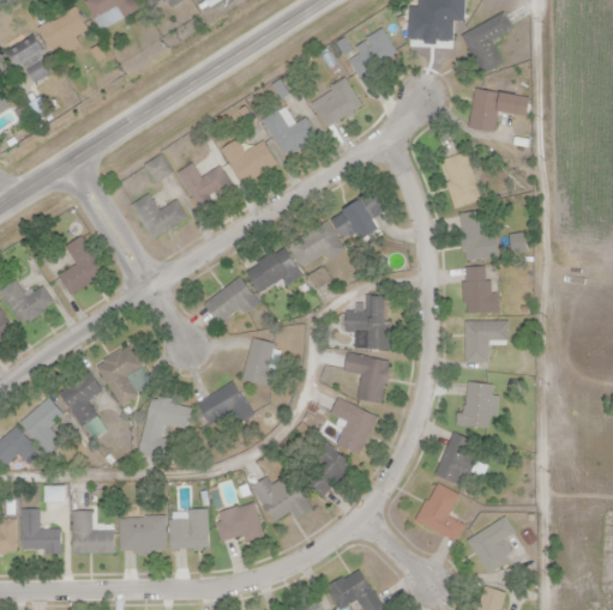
[(80,0),(91,17),(115,4),(122,16),(138,7),(133,0),(80,0)]
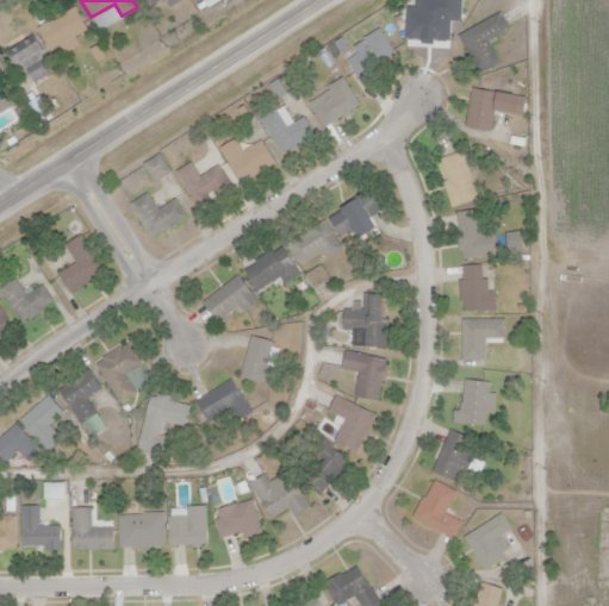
[(404,2),(403,39),(451,41),(451,22),(460,22),(460,0),(422,0),(422,4),(404,2)]
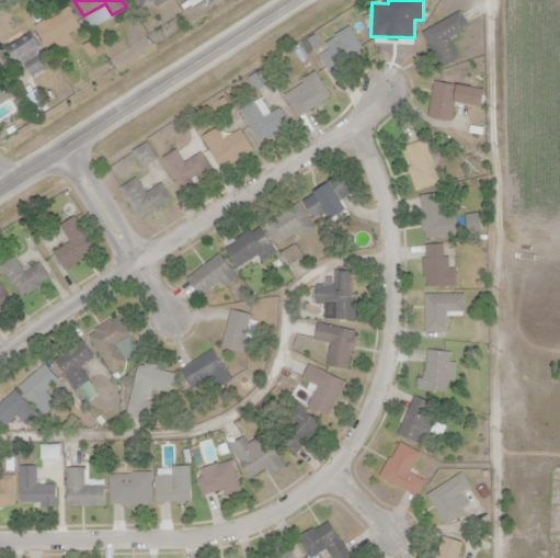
[(418,30),(436,66),(459,55),(449,35),(466,27),(458,10),(418,30)]
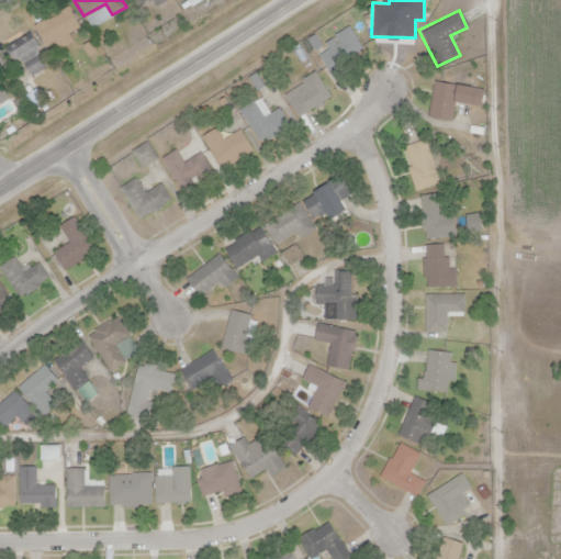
[(0,44),(13,66),(23,59),(32,75),(46,67),(37,53),(46,47),(33,24),(0,44)]
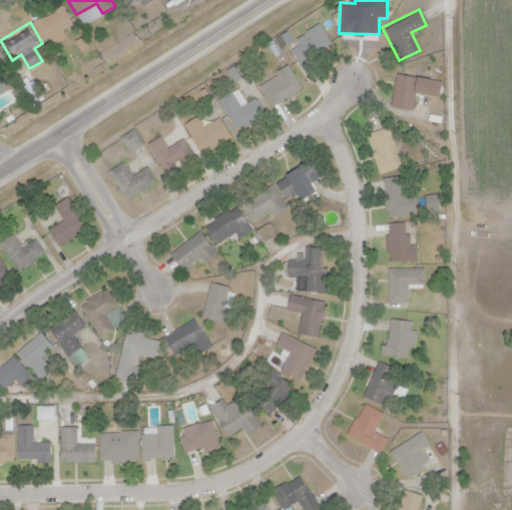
[(291,48),(306,73),(319,66),(312,53),(331,42),(319,23),(297,37),(301,43),(291,48)]
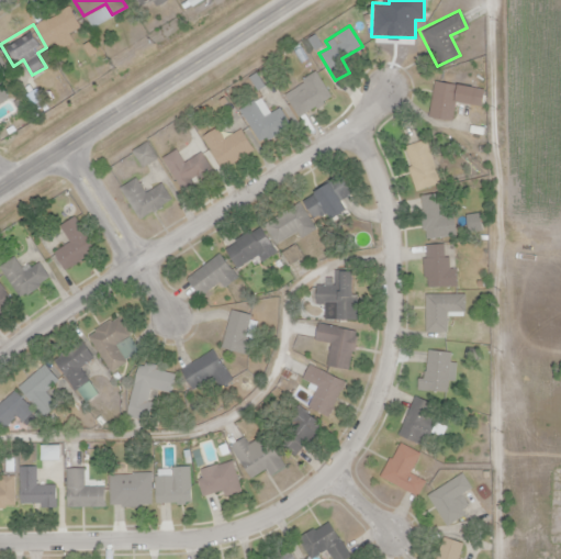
[(0,102),(9,98),(0,84),(0,75),(8,71),(0,58),(0,102)]
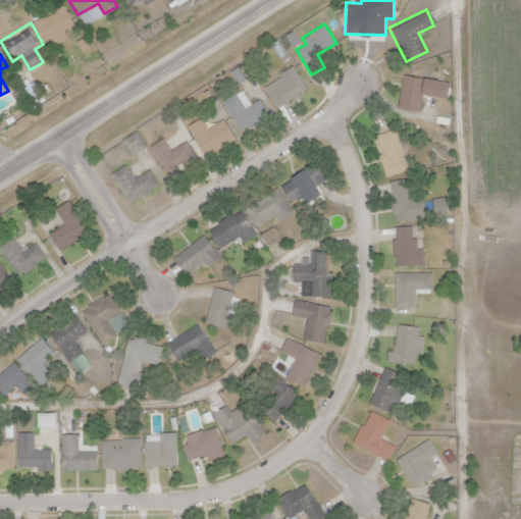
[(264,88),(276,108),(309,89),(295,64),(281,72),(281,76),(264,88)]
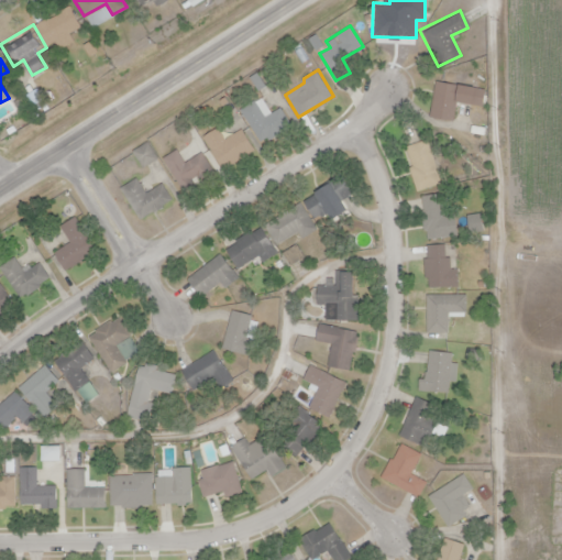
[(434,81),(430,118),(452,120),(456,84),(434,81)]
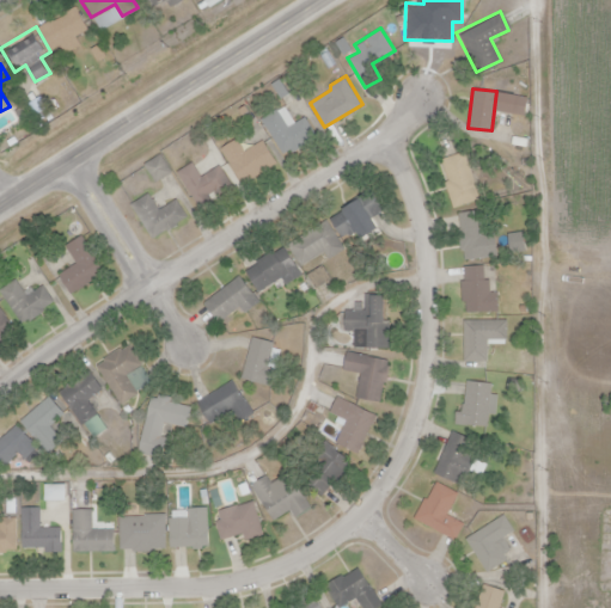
[(260,117),(285,154),(317,133),(305,115),(288,127),(275,108),(260,117)]
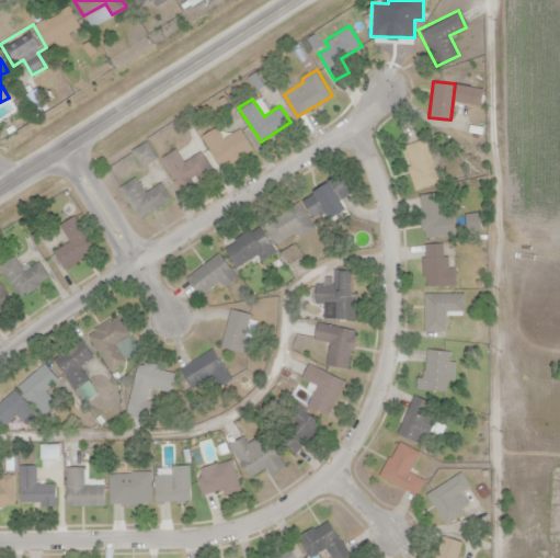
[(203,136),(221,166),(253,145),(240,126),(221,138),(215,127),(203,136)]
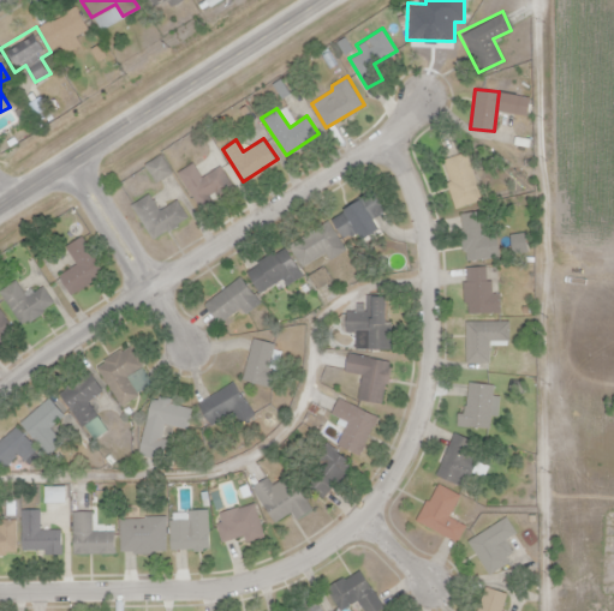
[(440,160),(457,208),(483,198),(466,150),(440,160)]
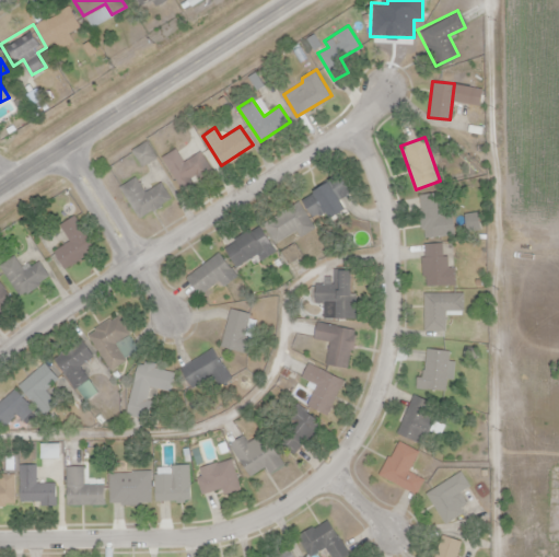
[(160,157),(178,186),(211,166),(200,149),(182,161),(174,148),(160,157)]
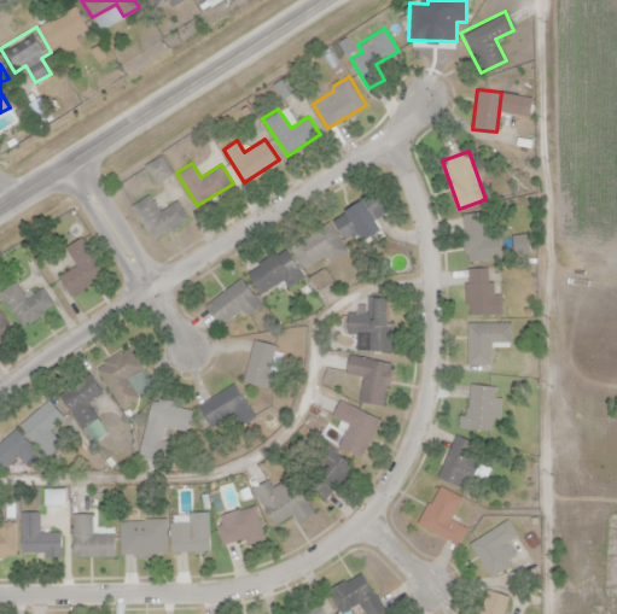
[(333,218),(343,235),(358,226),(366,240),(384,228),(377,217),(388,210),(377,192),(333,218)]
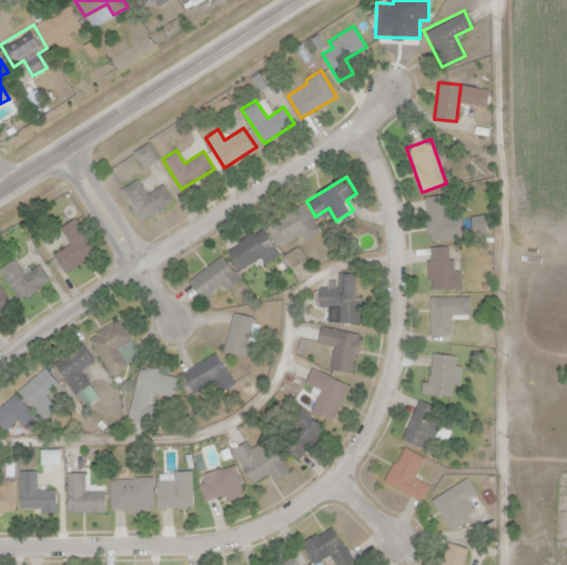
[(122,189),(141,219),(172,200),(162,184),(145,194),(137,179),(122,189)]
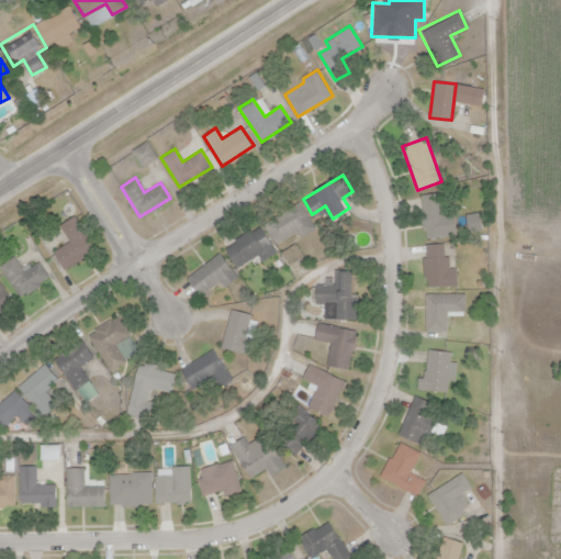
[(417,193),(423,237),(458,232),(456,215),(440,217),(436,190),(417,193)]
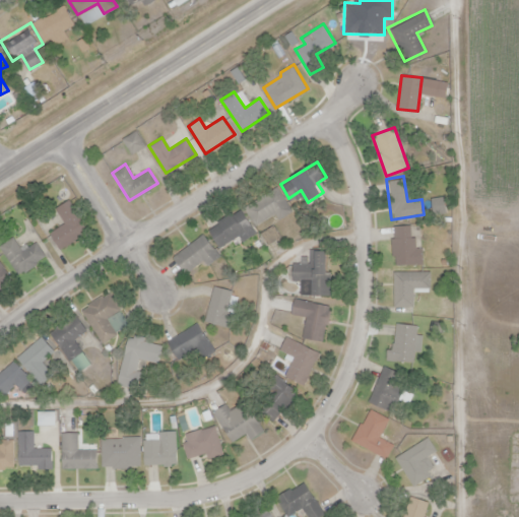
[(243,207),(255,224),(273,212),(277,218),(292,209),(275,185),(243,207)]
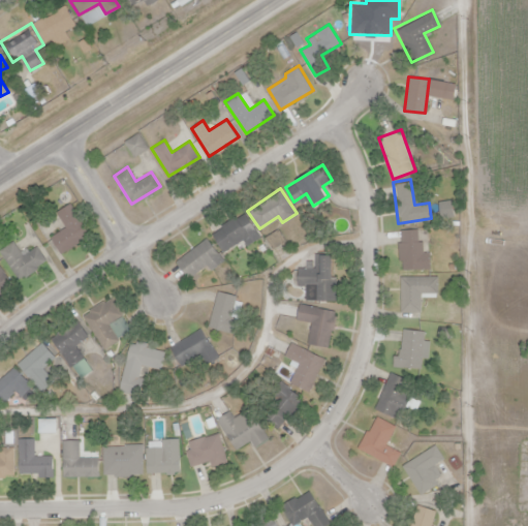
[(51,236),(61,253),(90,236),(70,202),(56,210),(66,227),(51,236)]
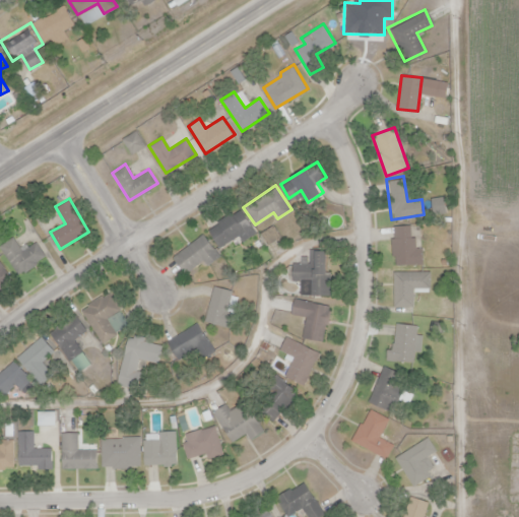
[(207,229),(219,248),(238,236),(241,241),(254,233),(239,208),(207,229)]
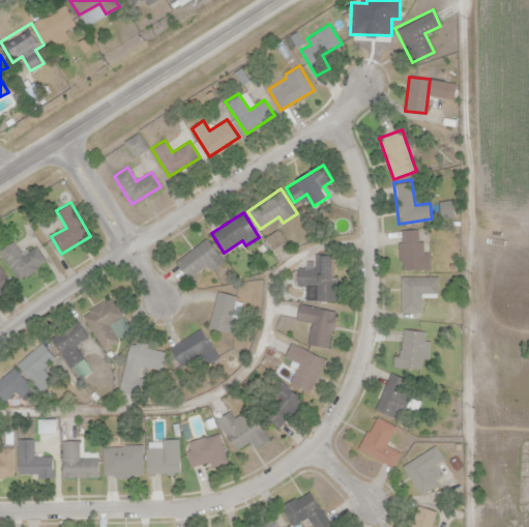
[(400,229),(403,268),(431,266),(430,252),(421,253),(419,228),(400,229)]
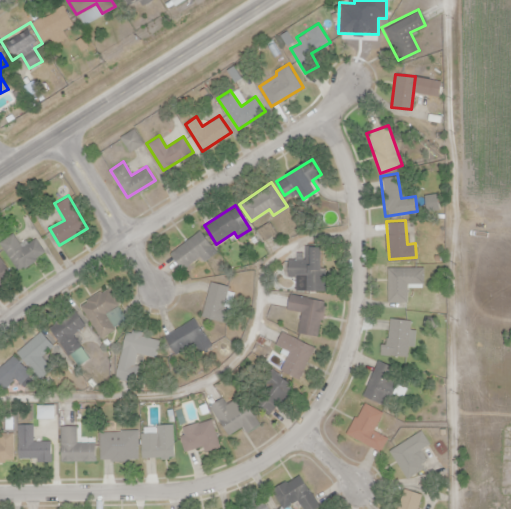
[(169,252),(182,270),(199,257),(202,260),(214,251),(197,230),(169,252)]
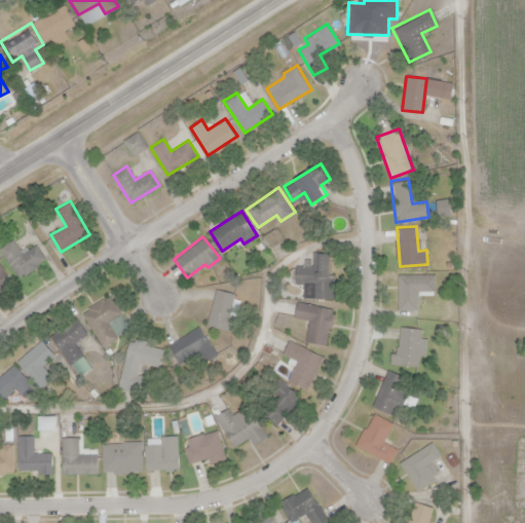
[(0,251),(20,279),(47,261),(37,246),(22,255),(12,240),(0,248),(0,251)]
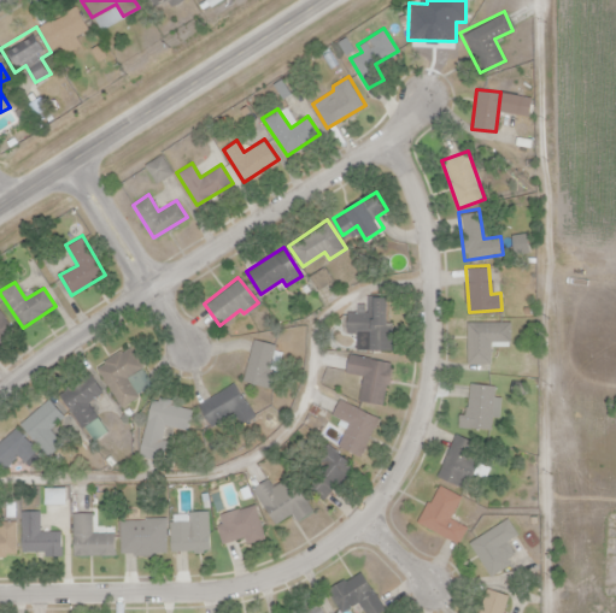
[(347,313),(348,330),(369,329),(370,351),(393,349),(391,292),(368,293),(368,313),(347,313)]
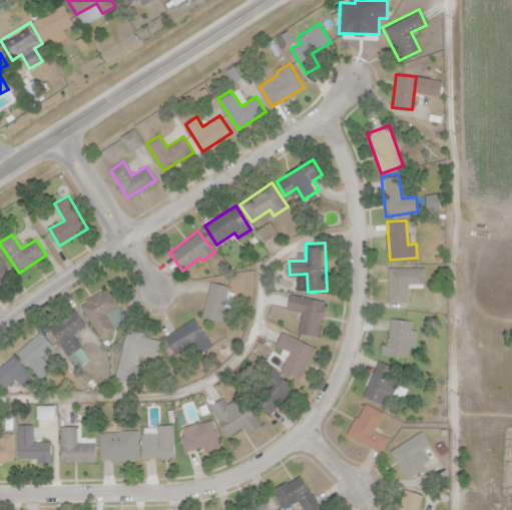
[(0,284),(12,277),(0,259),(0,284)]
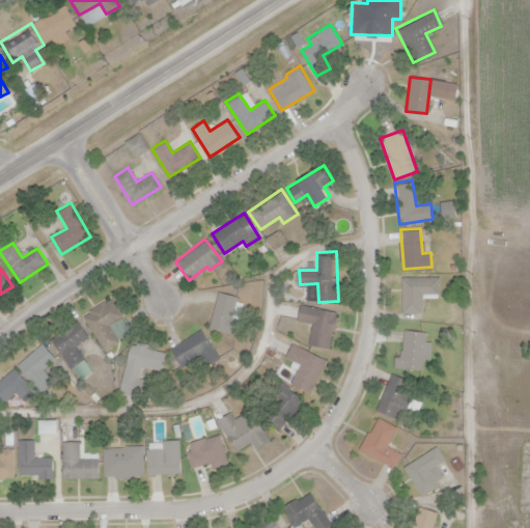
[(400,276),(400,312),(423,312),(422,294),(440,294),(439,276),(400,276)]
